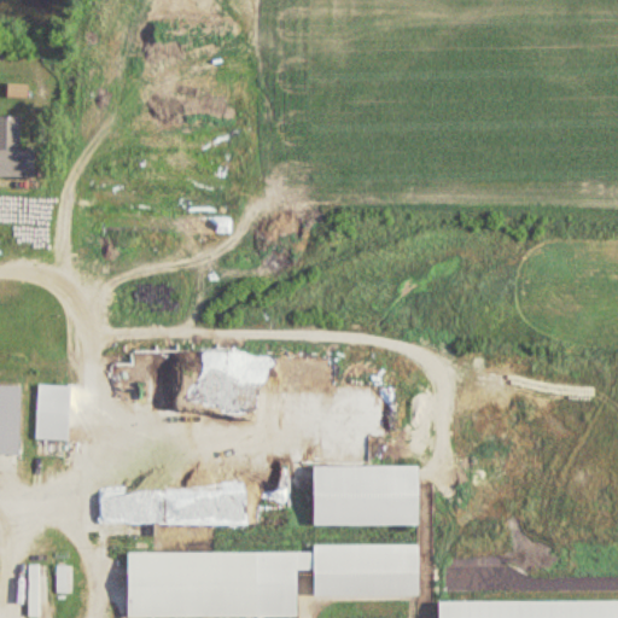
[(0,152),(22,152),(22,118),(0,117),(0,152)]
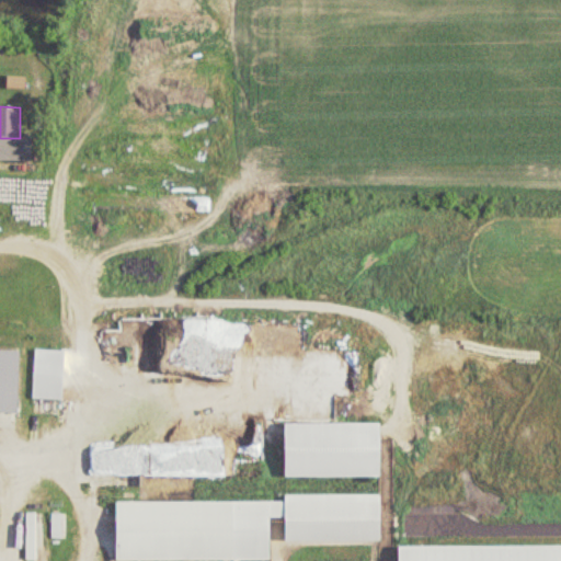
[(64,375),(33,375),(33,400),(64,400),(64,375)]
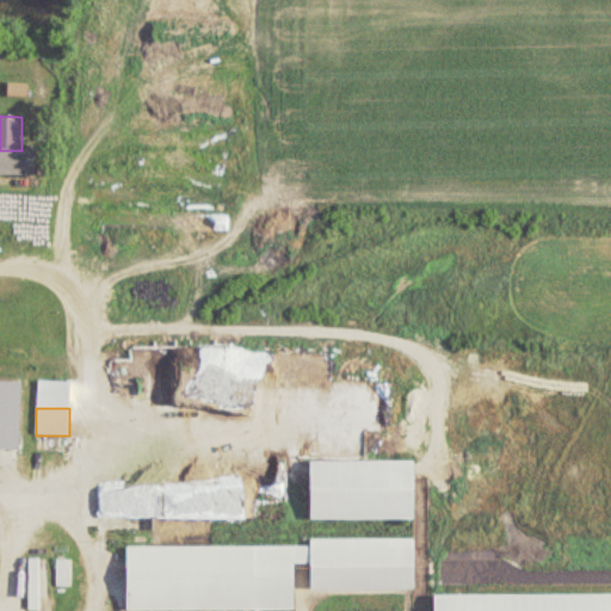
[(127,610),(295,610),(295,563),(312,563),(312,590),(415,590),(415,547),(128,547),(127,610)]
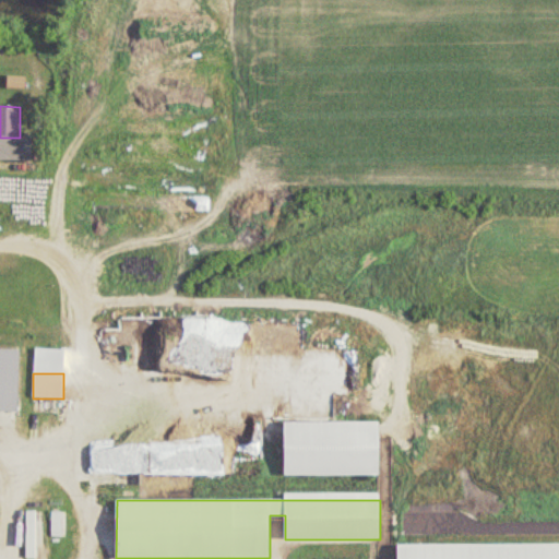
[(26,511),(26,558),(36,558),(36,511),(26,511)]
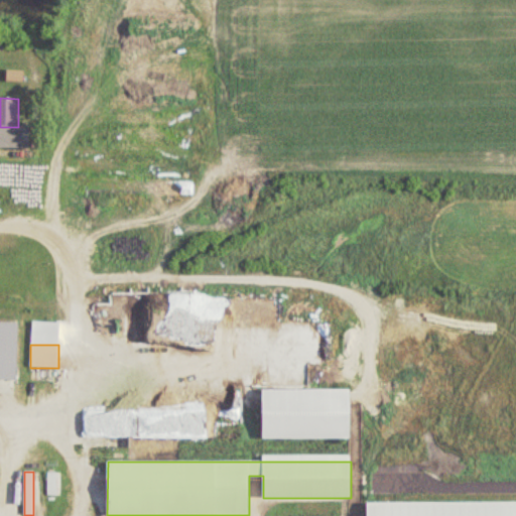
[(56,474),(48,474),(48,495),(56,495),(56,474)]
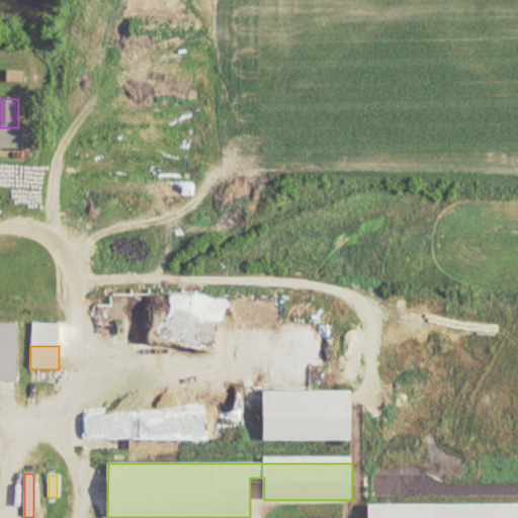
[(517,517),(517,504),(369,504),(369,517),(517,517)]
